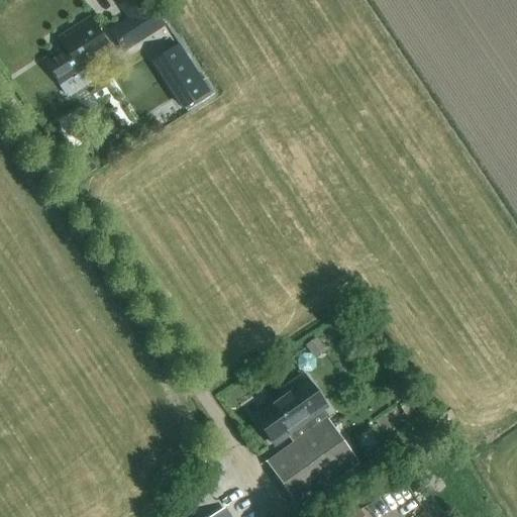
[(165,28),(151,7),(146,0),(123,0),(119,3),(130,21),(110,33),(123,55),(165,28)]
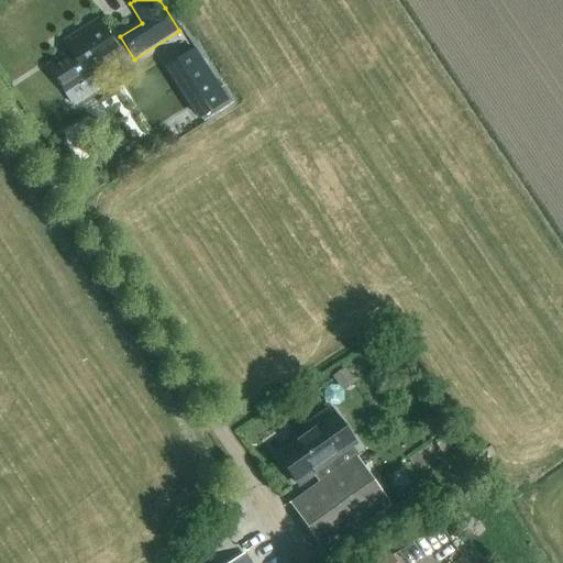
[(99,62),(117,51),(98,22),(63,44),(69,54),(47,68),(65,96),(105,70),(99,62)]
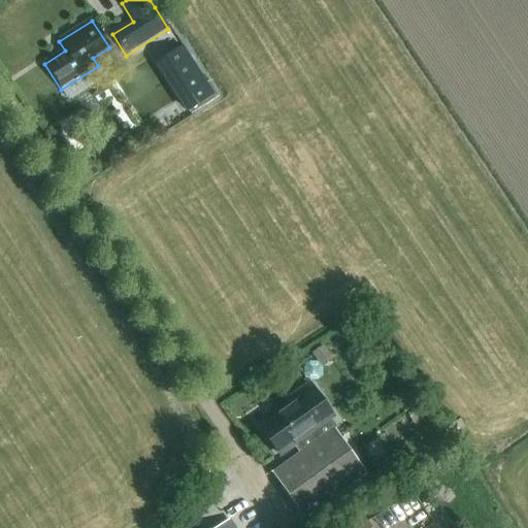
[(215,93),(183,44),(155,63),(186,111),(215,93)]
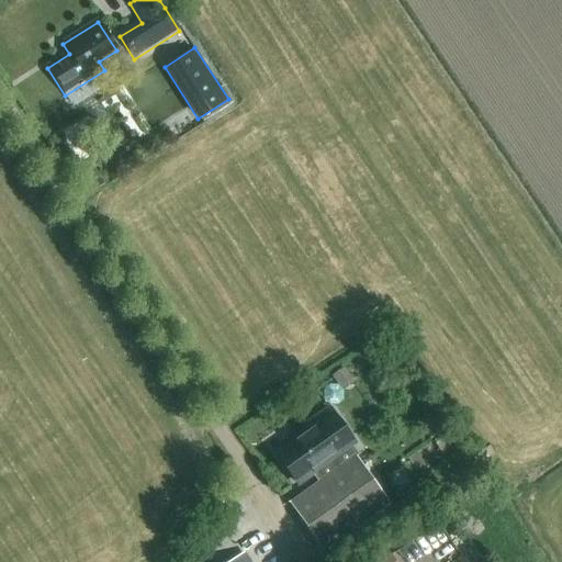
[(272,449),(294,480),(298,484),(314,473),(317,478),(289,498),(324,548),(391,499),(355,449),(350,442),(352,440),(327,404),(292,429),(295,433),(272,449)]
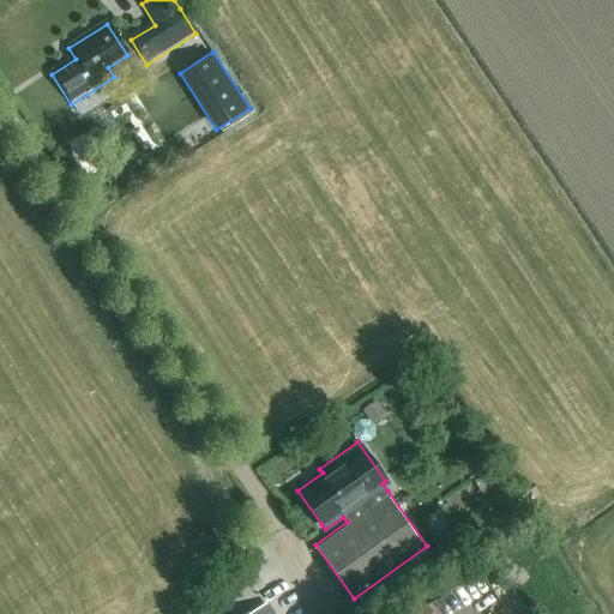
[(463,613),(480,605),(474,593),(457,602),(463,613)]
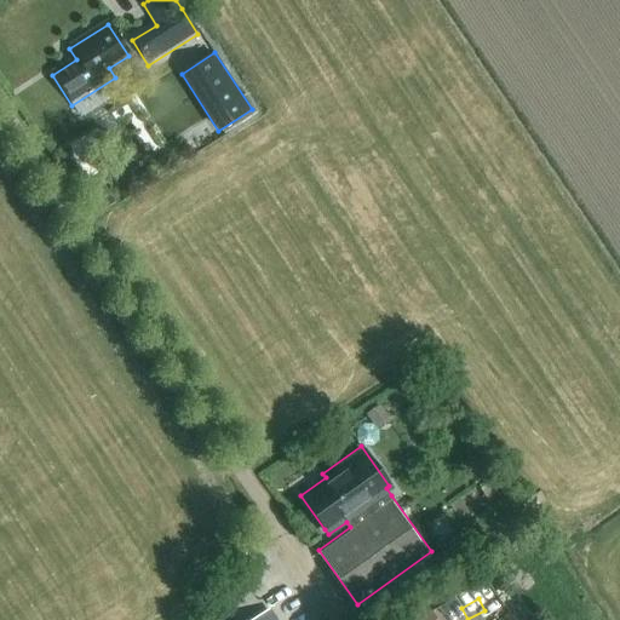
[(448,619),(451,619),(441,604),(431,610),(431,609),(414,619),(448,619)]
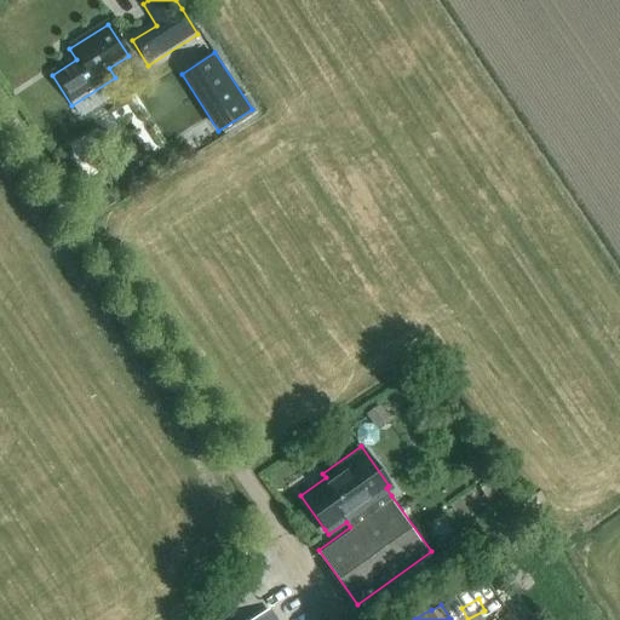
[(252,619),(276,619),(270,608),(252,619)]
